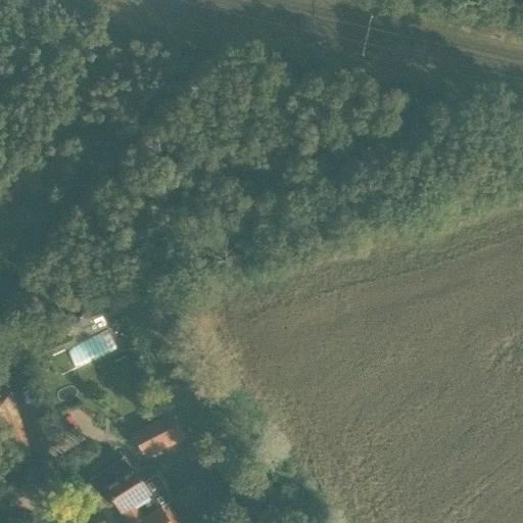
[(72,319),(61,324),(64,331),(76,326),(82,329),(90,326),(91,319),(103,314),(97,300),(85,305),(87,310),(83,310),(75,314),(72,319)]
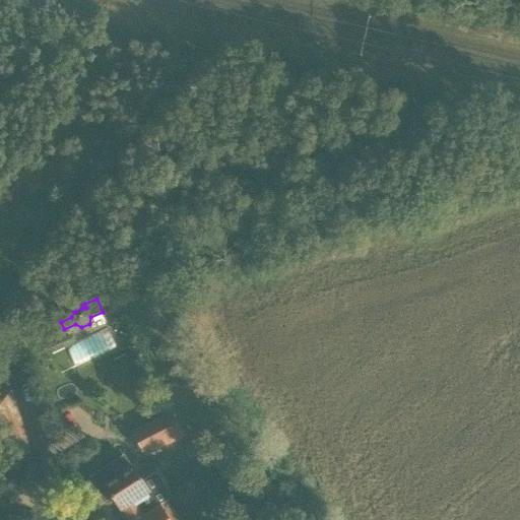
[(108,327),(65,345),(74,366),(117,348),(108,327)]
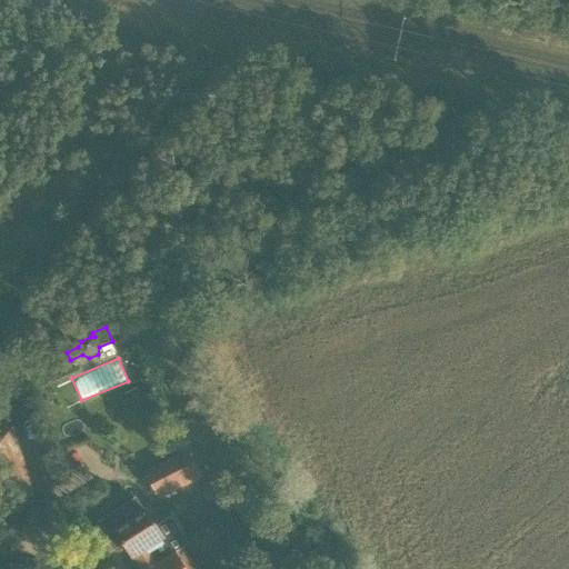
[(158,500),(201,478),(188,451),(145,473),(158,500)]
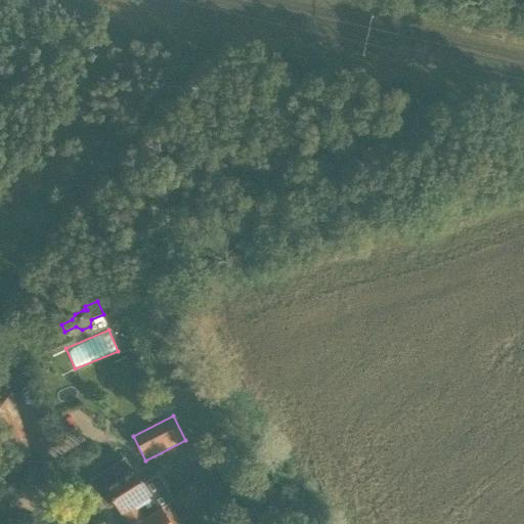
[(147,494),(149,492),(134,471),(133,472),(124,459),(88,483),(98,497),(99,497),(105,507),(114,500),(129,523),(134,523),(156,511),(157,512),(160,509),(154,497),(150,499),(147,494)]
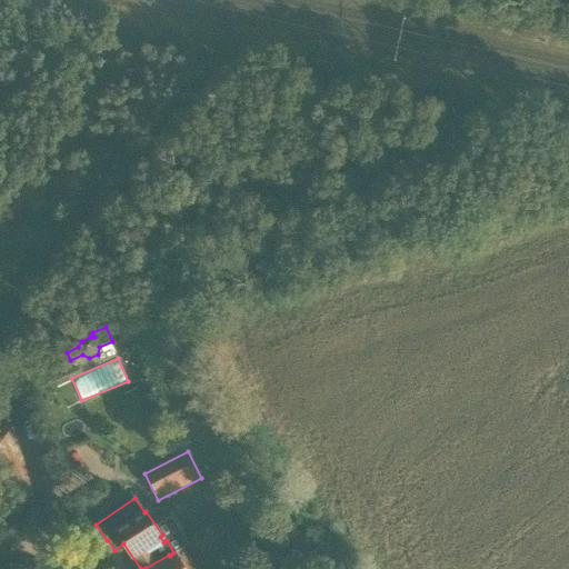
[(201,551),(229,533),(221,521),(193,540),(201,551)]
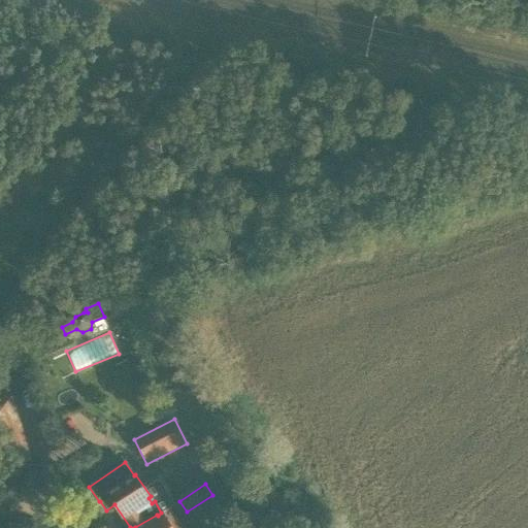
[(157,515),(135,527),(184,527),(176,516),(169,521),(164,513),(162,514),(161,513),(158,516),(157,515)]
